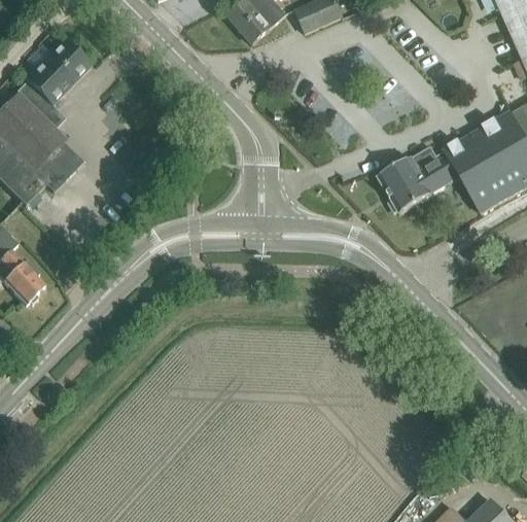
[(251,42),(285,13),(273,0),(241,0),(225,13),(251,42)]
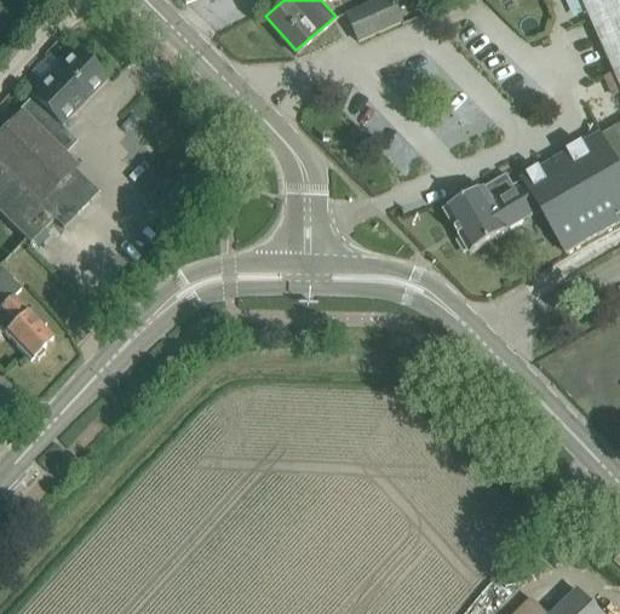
[(359,38),(401,18),(392,0),(367,0),(346,10),(359,38)]
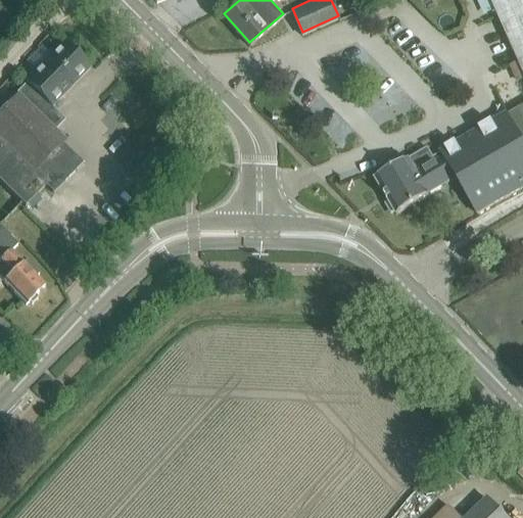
[(491,0),(522,68),(522,103),(508,112),(507,110),(441,149),(433,154),(428,144),(375,175),(396,210),(457,175),(478,210),(495,200),(522,183),(522,0),(491,0)]
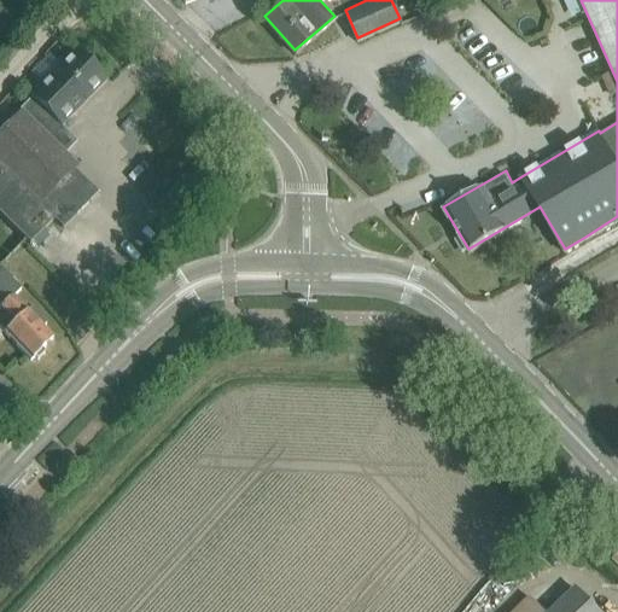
[(62,121),(105,76),(76,47),(31,92),(59,120),(62,121)]
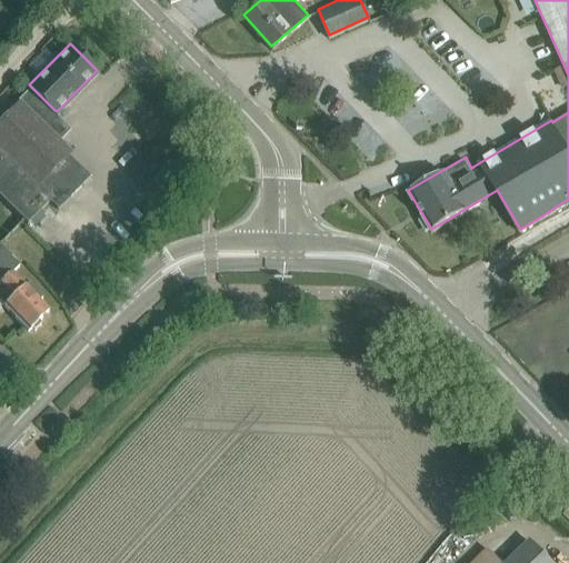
[(90,174),(68,152),(70,150),(57,138),(67,128),(51,113),(55,110),(29,84),(16,99),(19,102),(0,120),(0,193),(28,220),(49,198),(58,207),(90,174)]
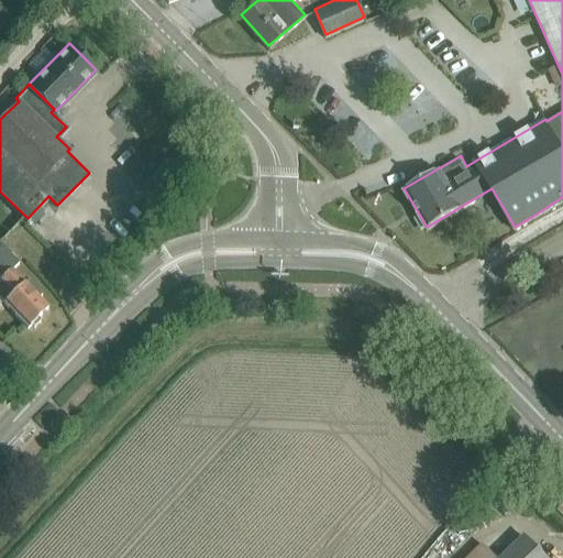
[(0,295),(12,308),(28,325),(30,321),(34,324),(41,317),(39,314),(48,304),(39,294),(42,291),(22,271),(20,273),(12,265),(19,259),(0,239),(0,295)]
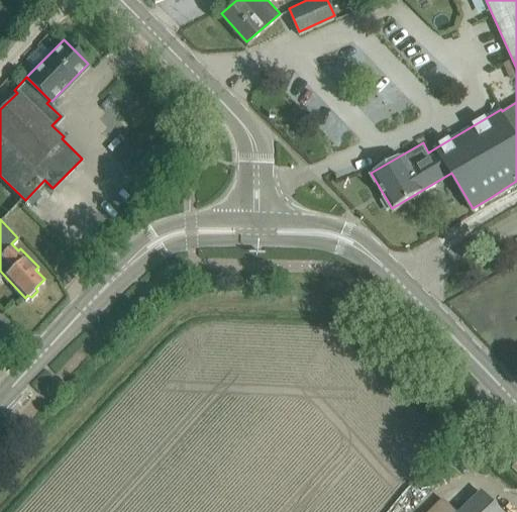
[(504,511),(482,489),(468,503),(457,511),(504,511)]
